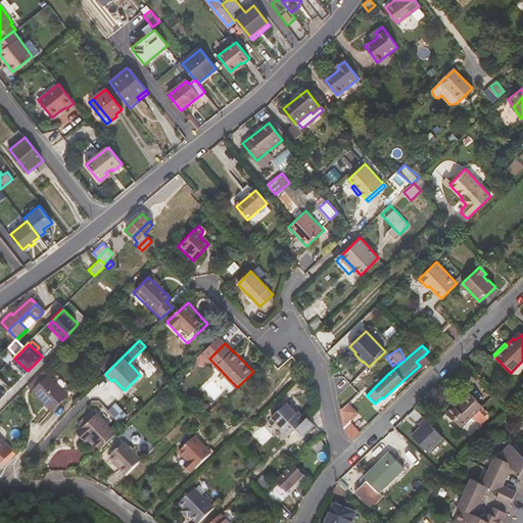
[(6,349),(0,354),(0,370),(13,358),(6,349)]
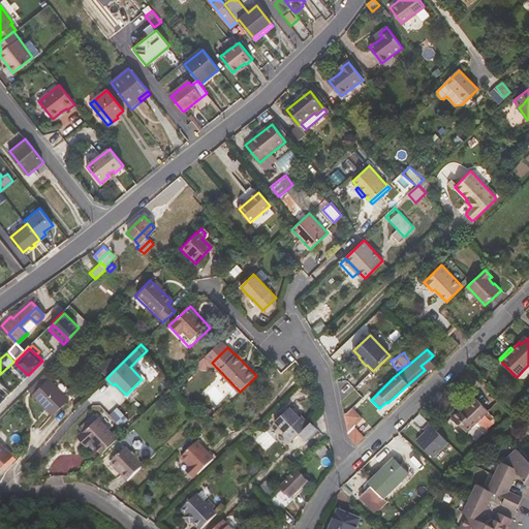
[(409,383),(411,385),(435,365),(430,359),(421,366),(425,370),(409,383)]
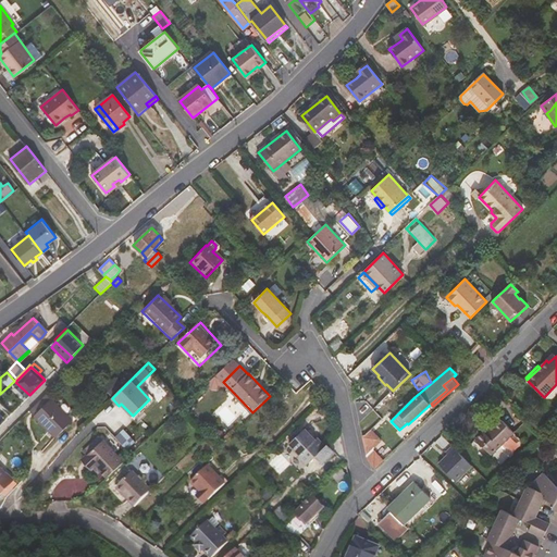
[(73,410),(57,394),(52,398),(69,416),(73,410)]
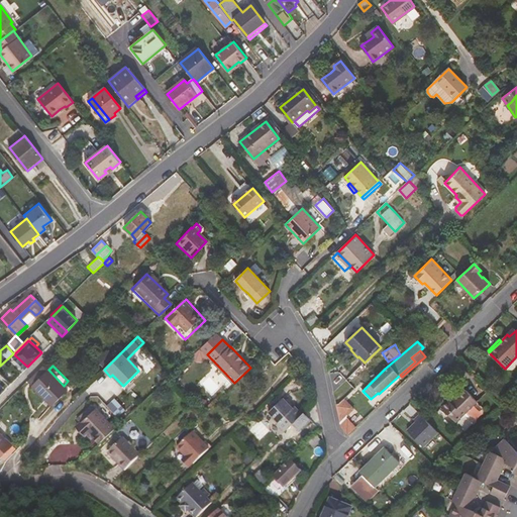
[(52,404),(68,389),(64,386),(48,370),(33,385),(52,404)]
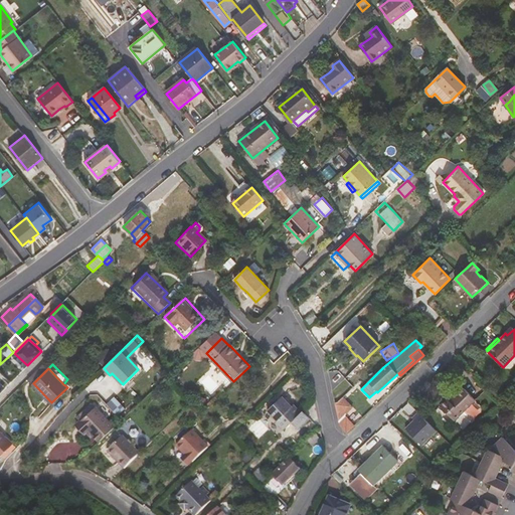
[(484,391),(472,379),(464,386),(458,391),(456,389),(439,406),(455,421),(484,391)]
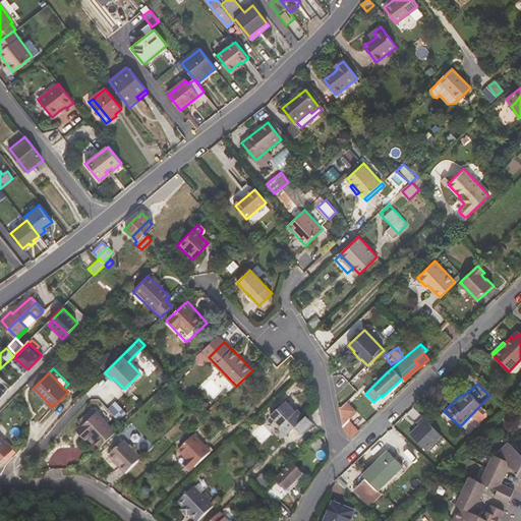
[(117,400),(109,408),(119,419),(128,412),(117,400)]
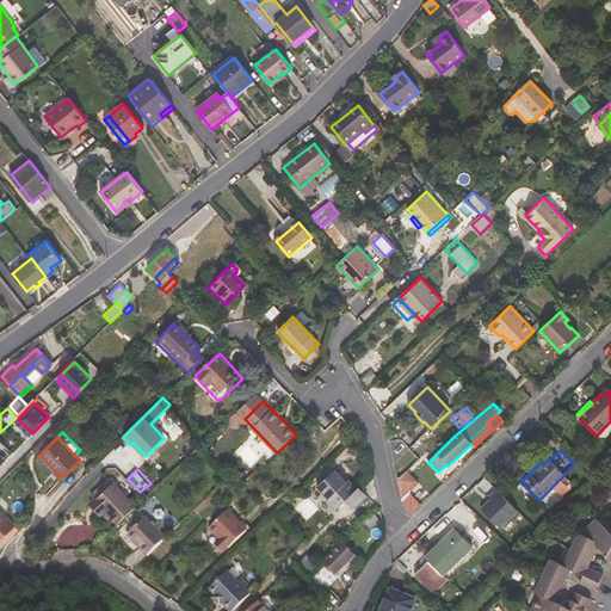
[(328,497),(326,499),(334,507),(356,486),(347,479),(346,480),(335,469),(318,486),(328,497)]
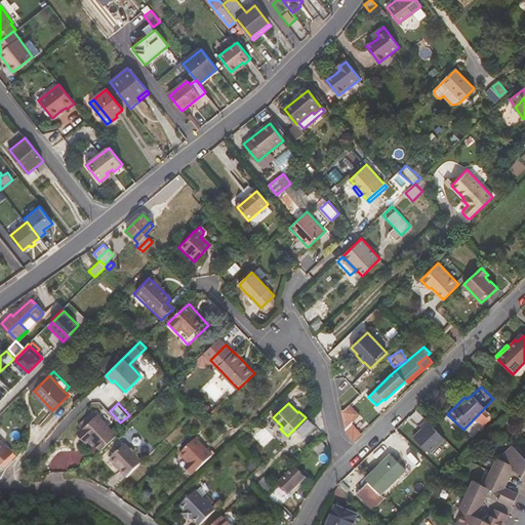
[(355,440),(363,435),(354,419),(361,415),(353,403),(338,412),(355,440)]
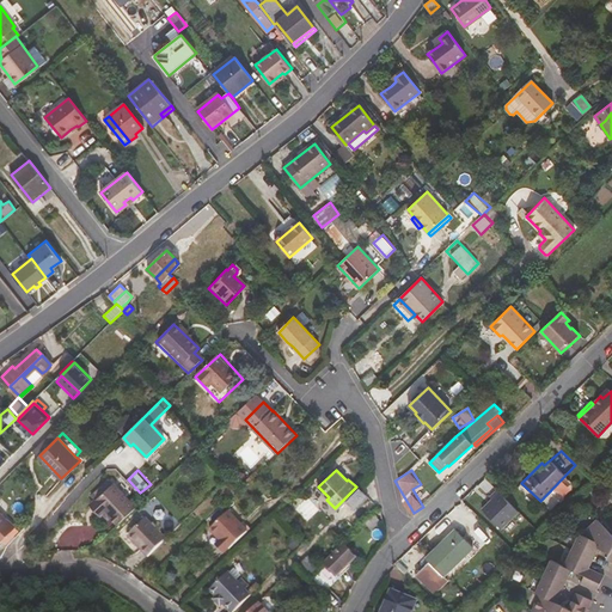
[(97,500),(115,484),(110,479),(92,496),(97,500)]
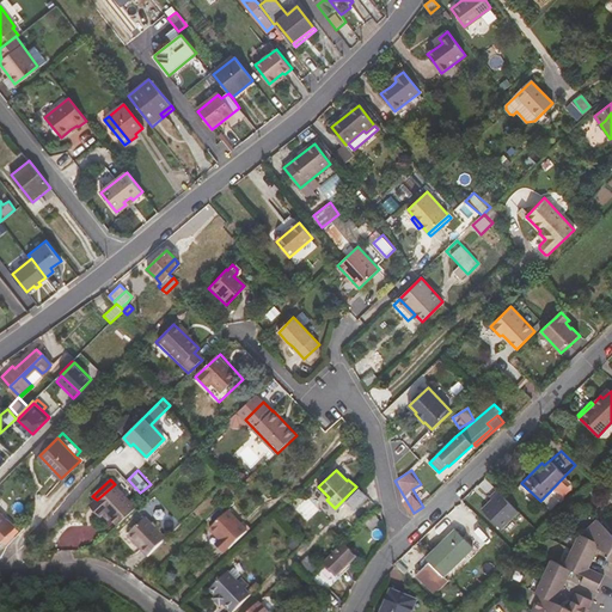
[(118,524),(136,507),(115,484),(97,500),(95,502),(104,514),(106,512),(112,516),(118,524)]
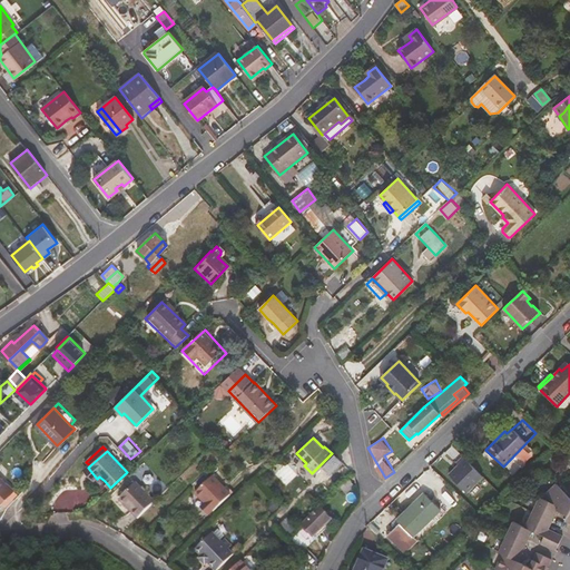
[(313,474),(323,467),(331,474),(343,462),(335,453),(334,455),(332,453),(312,473),(313,474)]
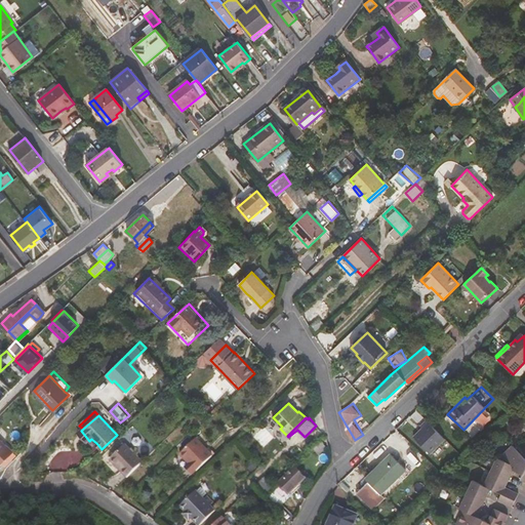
[(414,438),(431,453),(445,439),(428,421),(421,427),(423,429),(414,438)]
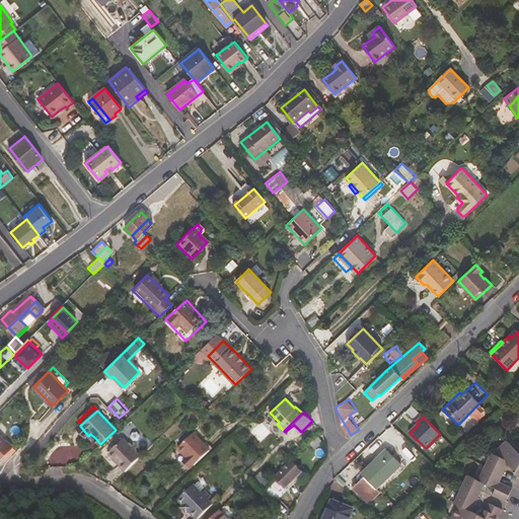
[(190,468),(209,450),(194,434),(177,448),(186,456),(181,460),(190,468)]
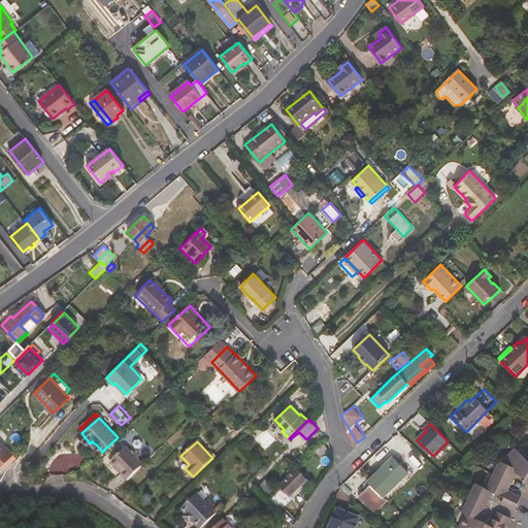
[(325,452),(328,449),(323,443),(320,446),(325,452)]
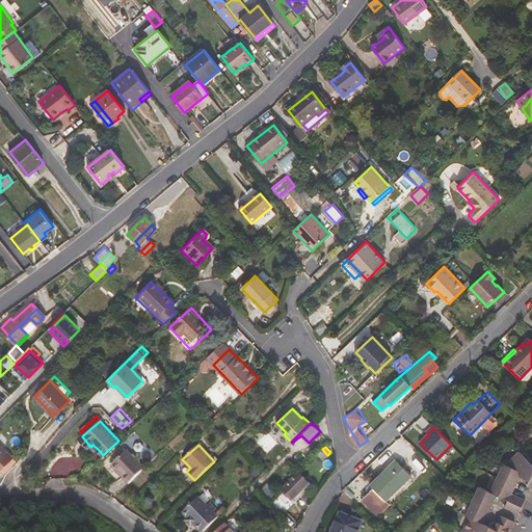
[(5,454),(0,449),(0,471),(11,460),(5,453),(5,454)]
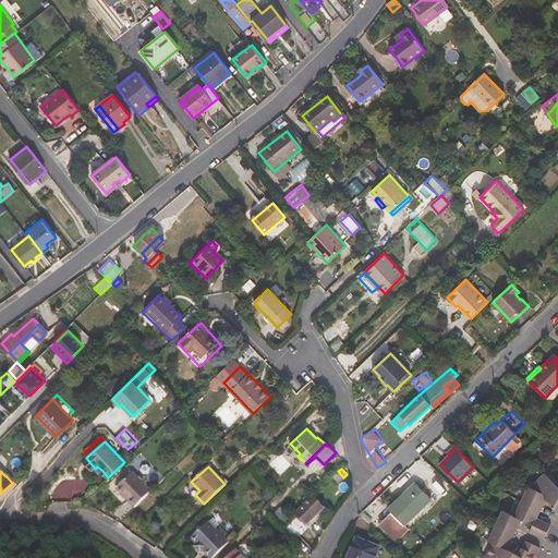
[(135,506),(153,489),(134,471),(117,487),(135,506)]
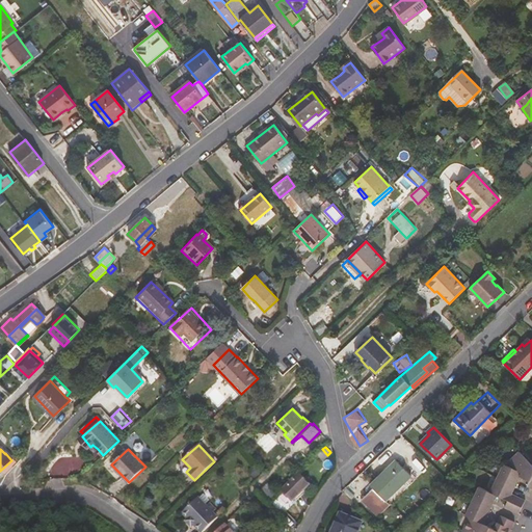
[(317,454),(322,460),(327,455),(322,449),(317,454)]
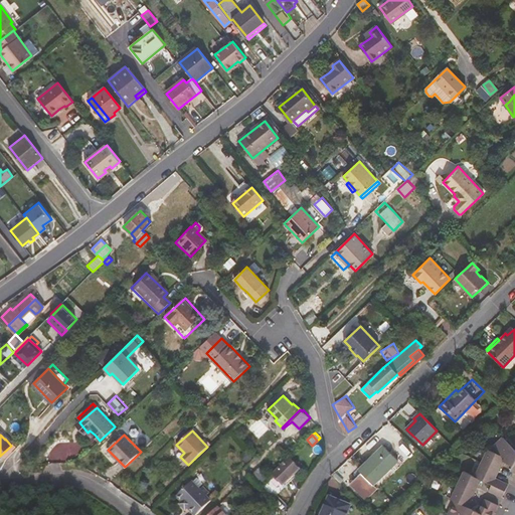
[(454,514),(494,514),(499,505),(486,499),(479,512),(473,509),(474,507),(469,505),(481,478),(492,484),(489,491),(503,497),(509,484),(497,478),(504,462),(514,467),(512,471),(514,472),(514,451),(504,440),(493,450),(490,449),(477,476),(464,470),(452,496),(458,499),(451,513),(454,514)]
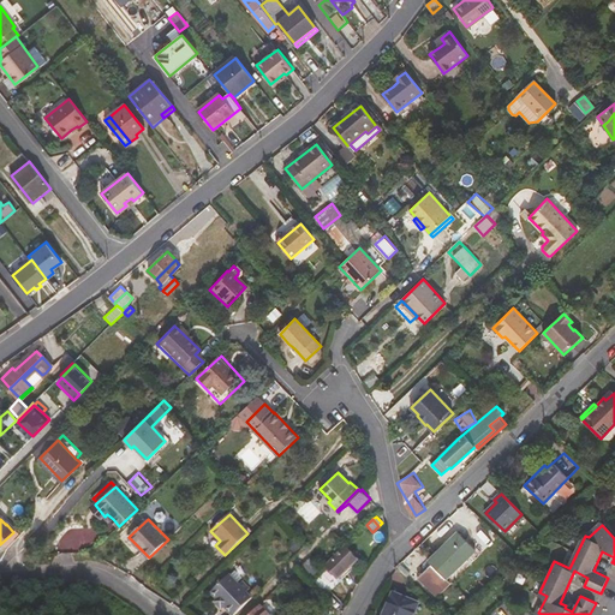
[(458,527),(446,537),(449,541),(458,532),(475,549),(445,578),(451,584),(483,553),(458,527)]
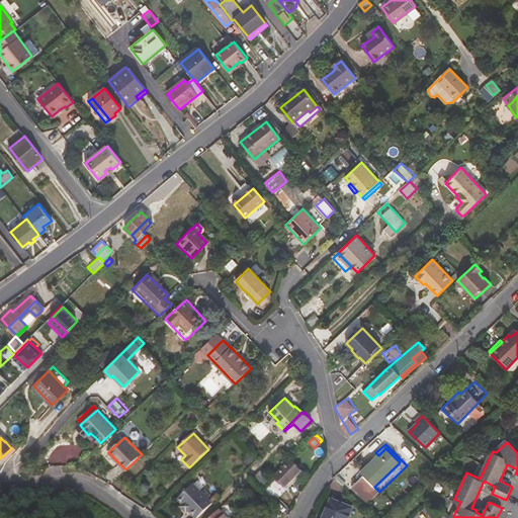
[(400,462),(385,448),(378,455),(360,472),(363,477),(352,487),(367,503),(379,492),(374,487),(400,462)]
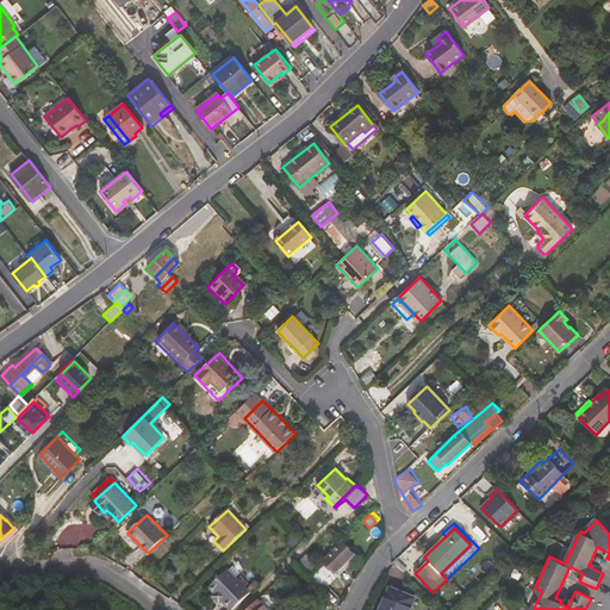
[(336,574),(355,555),(343,541),(322,561),(336,574)]
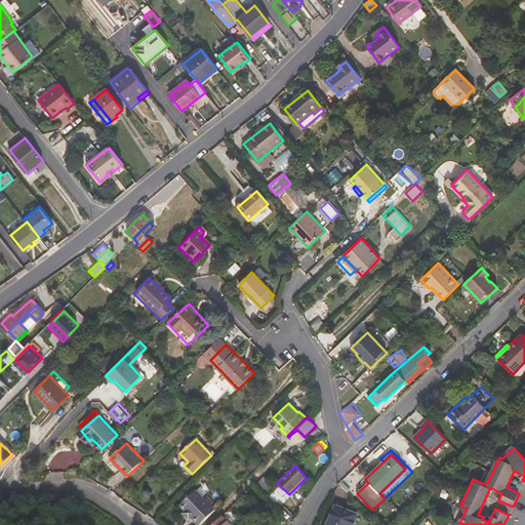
[(189,519),(191,518),(195,522),(212,507),(210,505),(212,502),(206,495),(204,497),(195,489),(178,505),(185,511),(183,513),(189,519)]
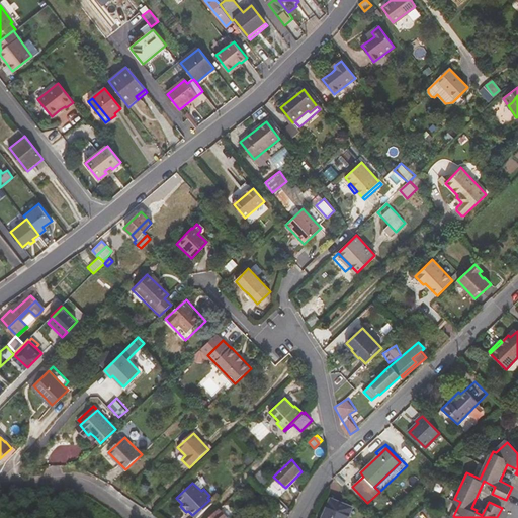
[(348,517),(352,508),(332,499),(323,517),(348,517)]
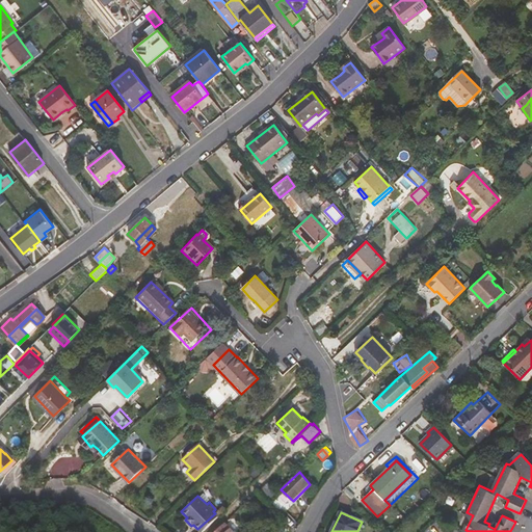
[(201,531),(202,531),(218,516),(215,513),(197,529),(201,531)]
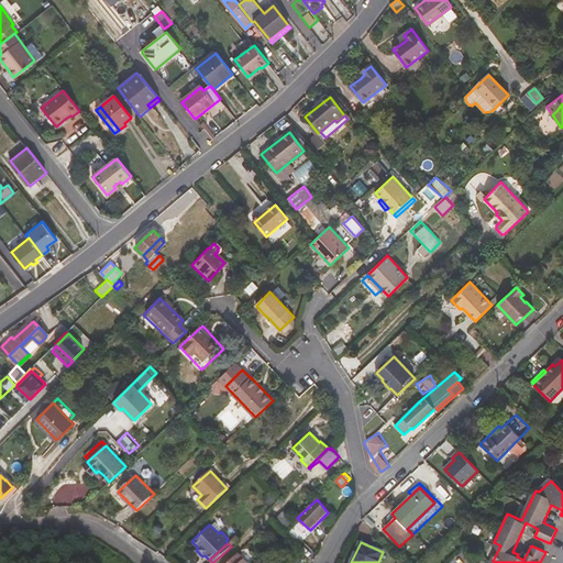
[(246,562),(238,553),(228,562),(246,562)]
